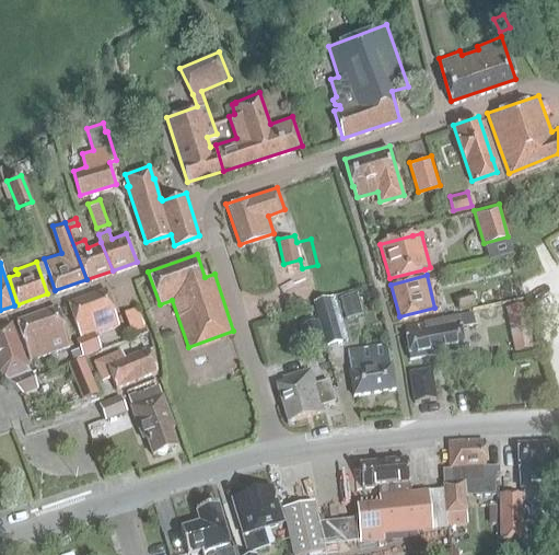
[(118,322),(105,287),(68,300),(82,335),(77,337),(82,353),(101,345),(95,330),(118,322)]
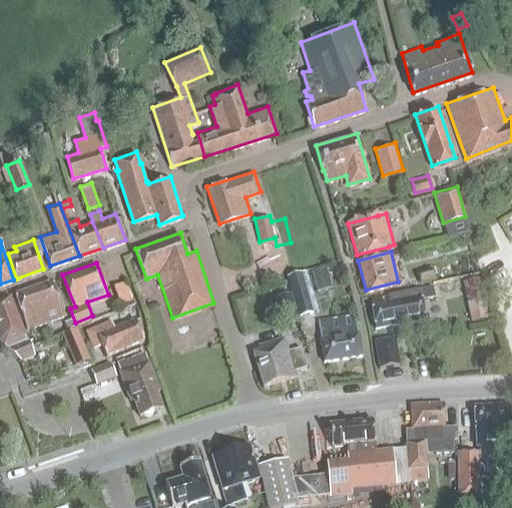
[(332,281),(327,265),(312,269),(316,286),(332,281)]
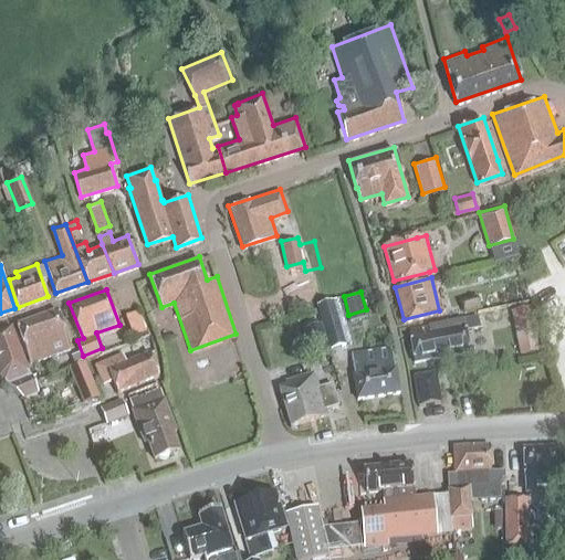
[(480,305),(477,293),(461,297),(464,309),(480,305)]
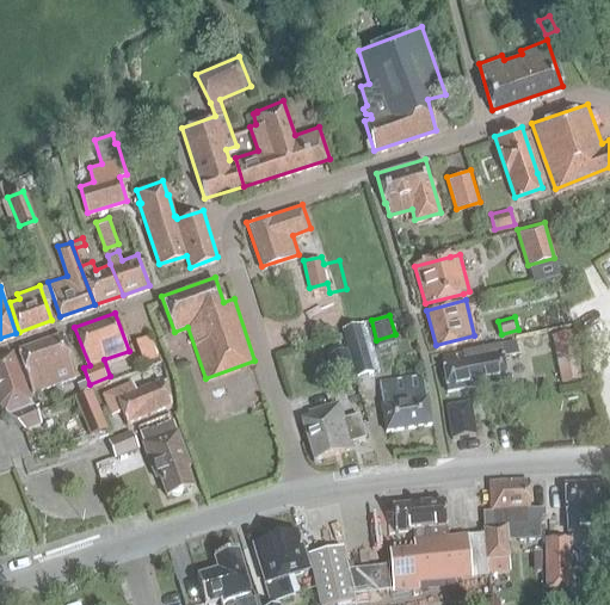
[(380,366),(365,319),(340,326),(355,374),(380,366)]
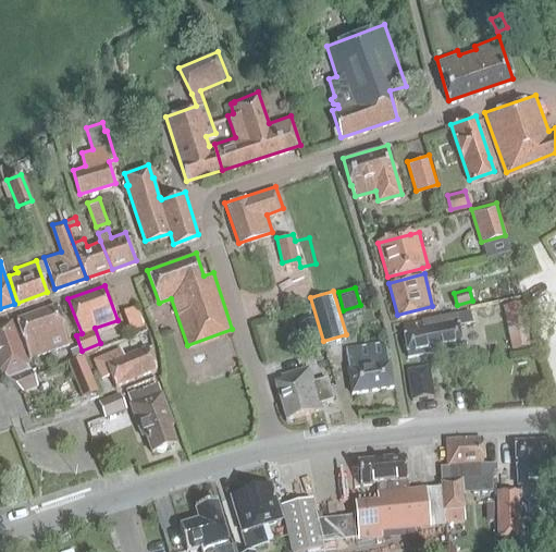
[(503,304),(511,347),(531,344),(521,299),(503,304)]
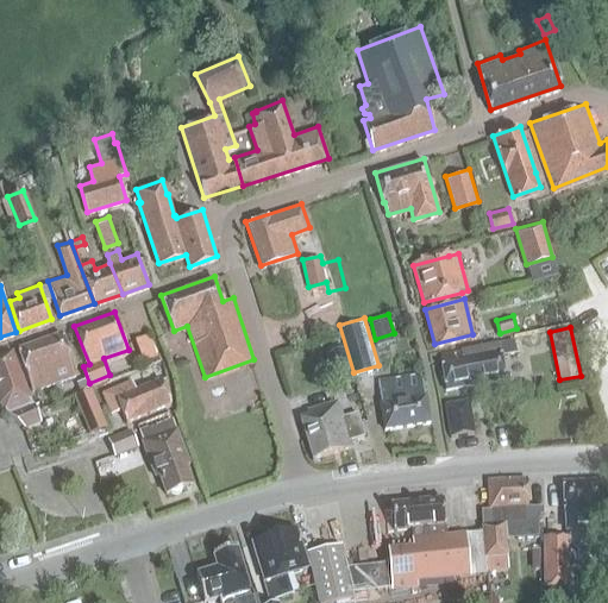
[(17,346),(32,388),(75,372),(61,331),(17,346)]
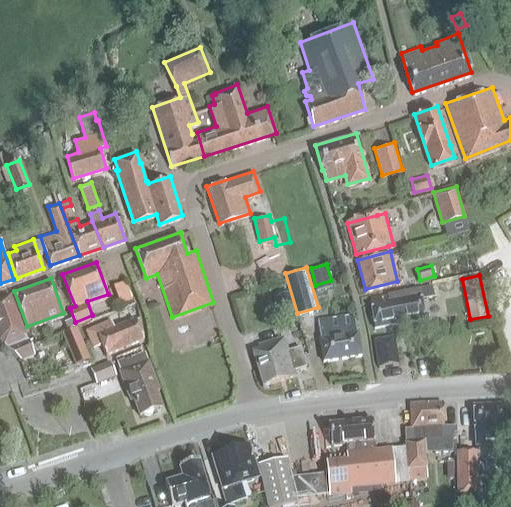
[(124,278),(113,283),(115,290),(127,286),(124,278)]
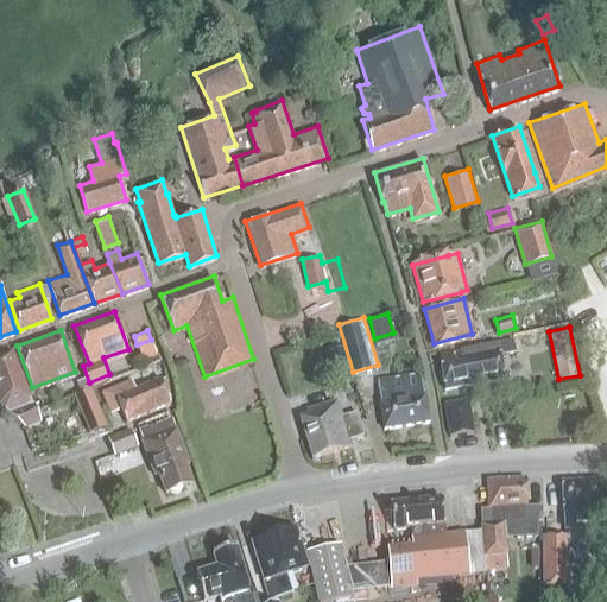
[(514,352),(513,338),(438,350),(444,386),(501,376),(498,354),(514,352)]
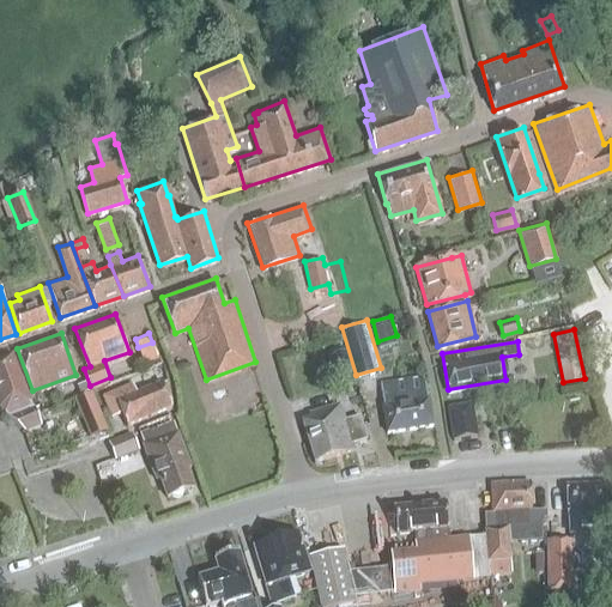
[(31,405),(12,350),(0,353),(0,402),(0,404),(8,413),(24,428),(41,422),(35,404),(31,405)]
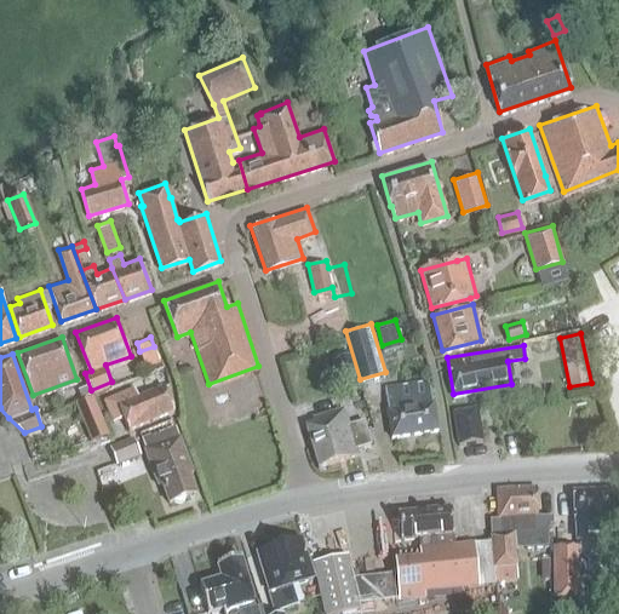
[(336,362),(340,379),(356,374),(351,357),(336,362)]
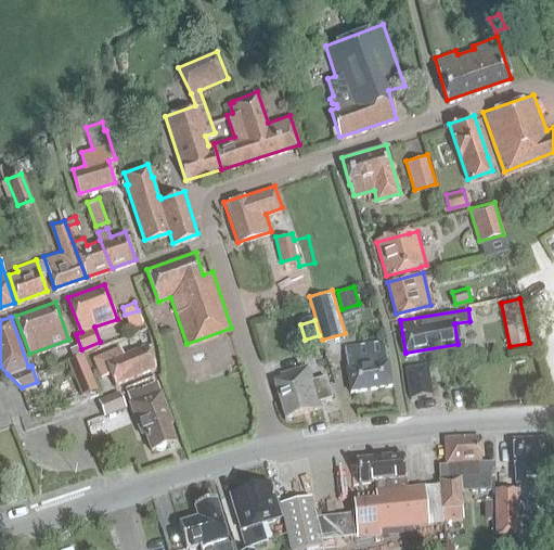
[(386,359),(383,339),(344,344),(346,354),(348,365),(346,365),(350,389),(391,383),(388,358),(386,359)]
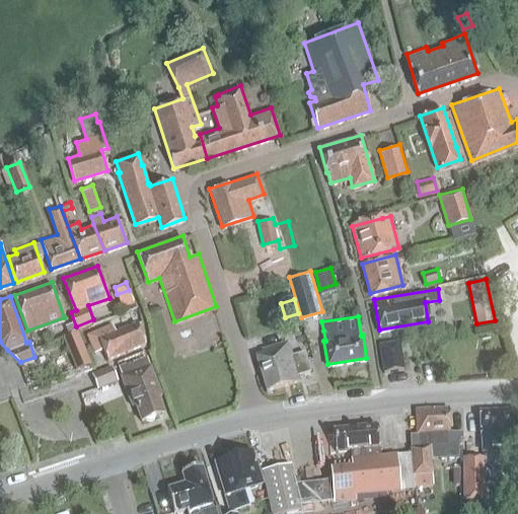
[(145,342),(137,321),(116,331),(112,322),(87,333),(94,351),(102,347),(107,358),(145,342)]
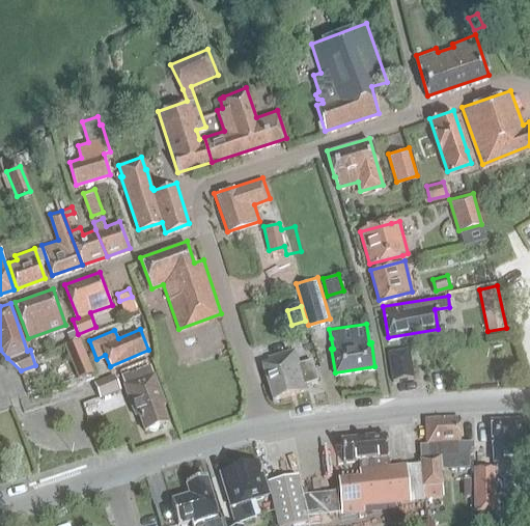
[(93,368),(79,336),(64,342),(79,376),(93,368)]
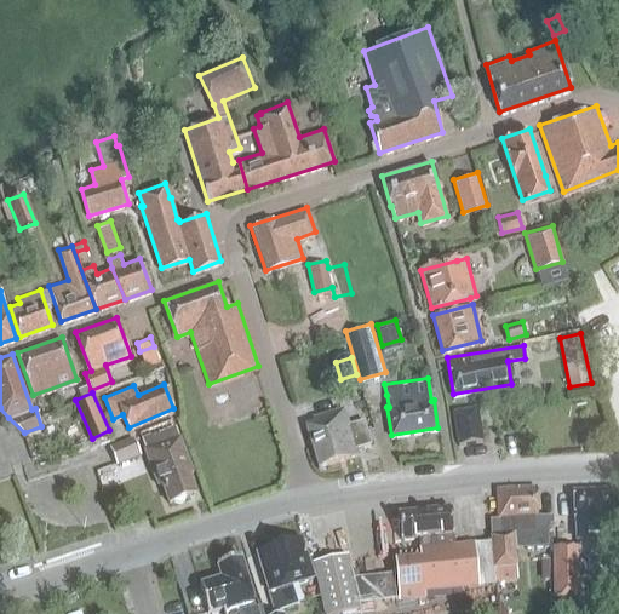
[(483,436),(477,403),(452,408),(458,441),(483,436)]
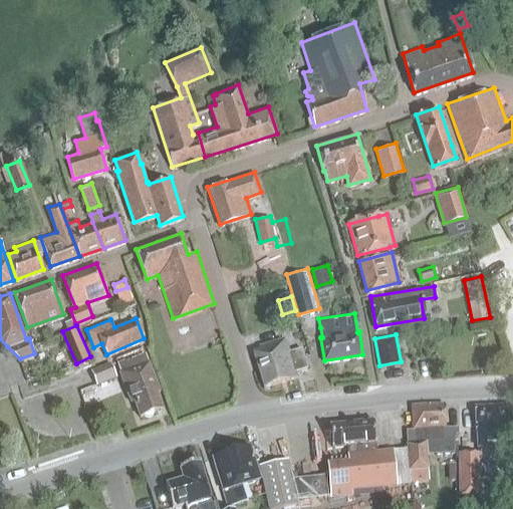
[(253,350),(258,366),(304,352),(301,345),(289,349),(285,335),(259,343),(261,347),(253,350)]
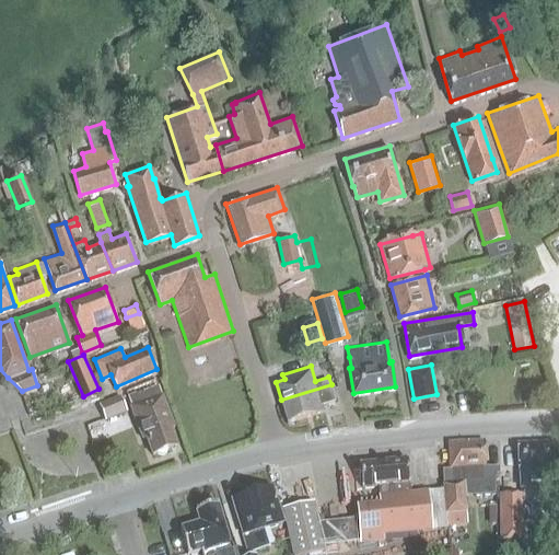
[(335,399),(332,384),(281,400),(288,419),(324,408),(322,402),(335,399)]
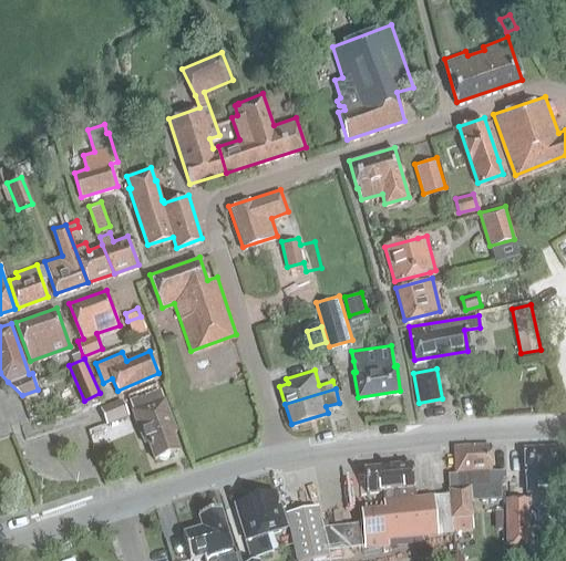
[(124,396),(102,402),(107,421),(130,414),(124,396)]
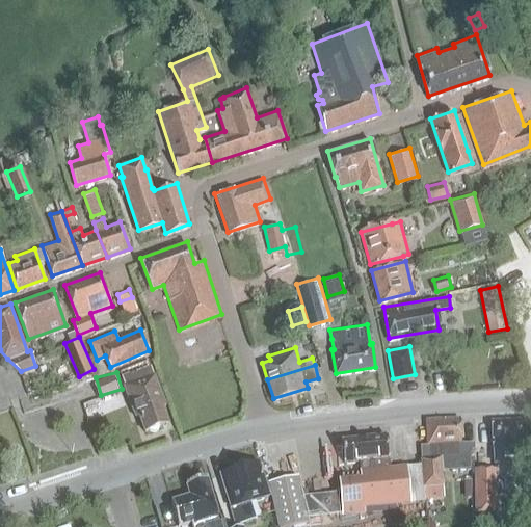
[(164,402),(154,373),(125,384),(136,413),(138,412),(144,429),(167,421),(161,403),(164,402)]
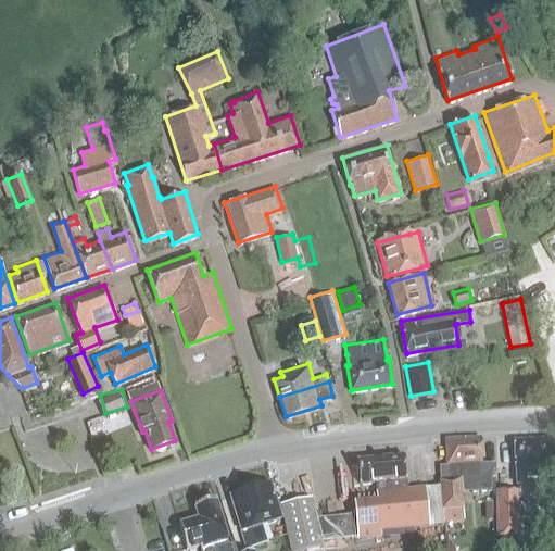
[(446,463),(442,463),(444,517),(444,520),(464,518),(463,488),(469,488),(488,487),(492,487),(492,471),(494,471),(494,467),(496,467),(496,460),(487,461),(481,461),(480,435),(445,436),(446,463)]
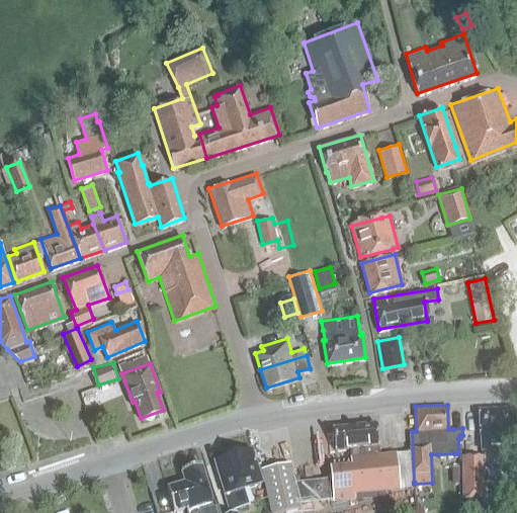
[(510,428),(510,406),(479,408),(480,430),(481,430),(481,447),(512,447),(512,428),(510,428)]
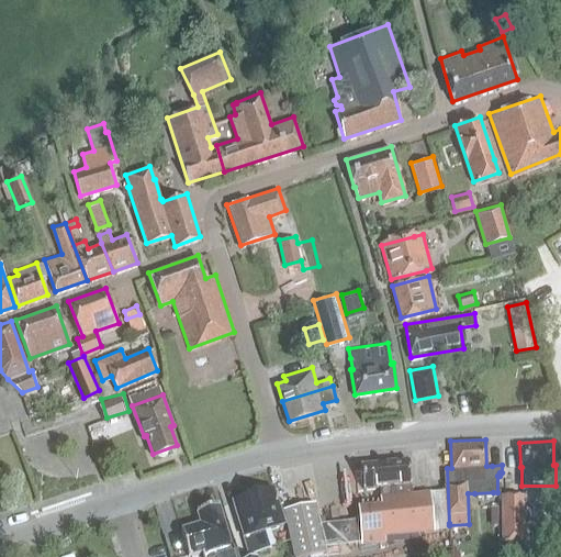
[(313,500),(280,508),(284,521),(287,520),(295,556),(325,549),(324,545),(385,539),(384,534),(434,528),(429,490),(411,492),(410,482),(411,481),(408,457),(360,463),(362,487),(380,485),(381,496),(379,496),(380,503),(357,505),(359,517),(318,522),(313,500)]
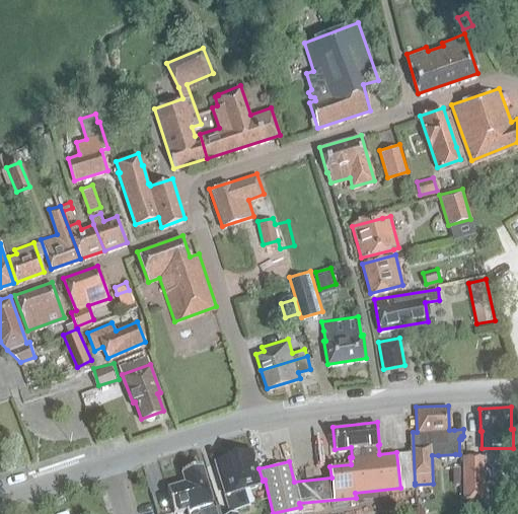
[(244,487),(263,481),(259,468),(251,448),(214,459),(230,509),(249,503),(244,487)]
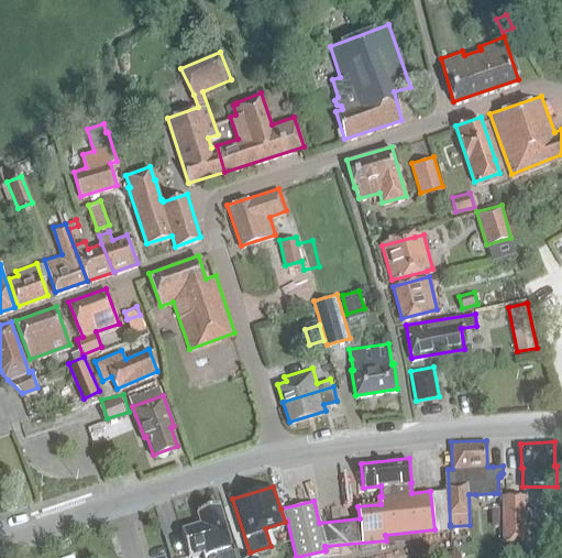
[(524,538),(524,494),(503,495),(504,539),(524,538)]
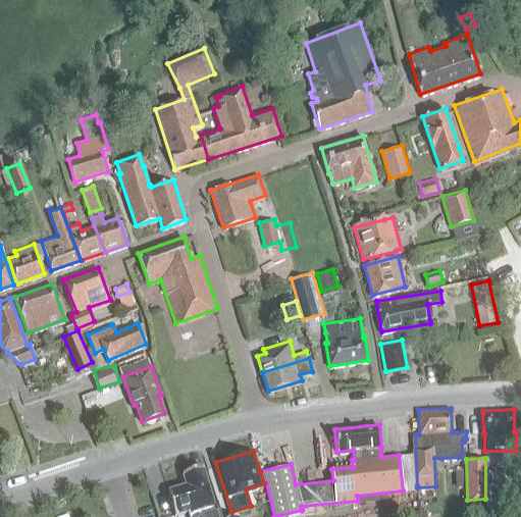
[(214,509),(202,466),(183,472),(186,483),(167,489),(174,513),(187,510),(189,516),(200,514),(200,516),(222,516),(220,507),(214,509)]
